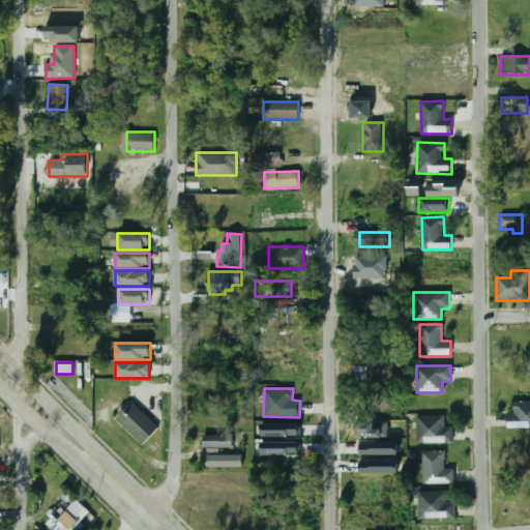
[(115,418),(131,402),(158,429),(142,445),(115,418)]
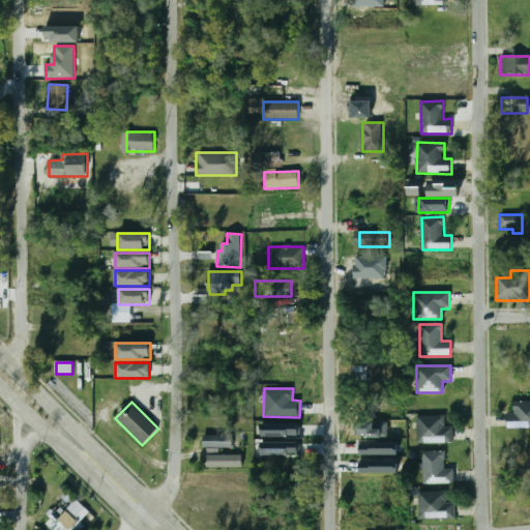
[(505,429),(529,429),(529,402),(512,402),(512,413),(505,413),(505,429)]
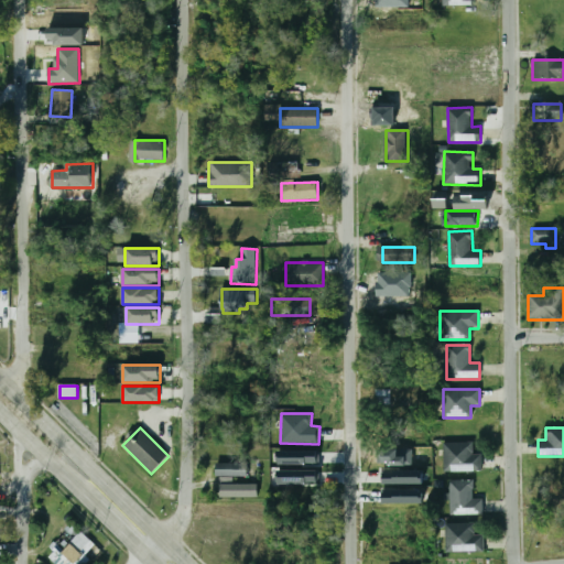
[(445,472),(483,472),(481,455),(474,455),(474,442),(444,442),(445,472)]
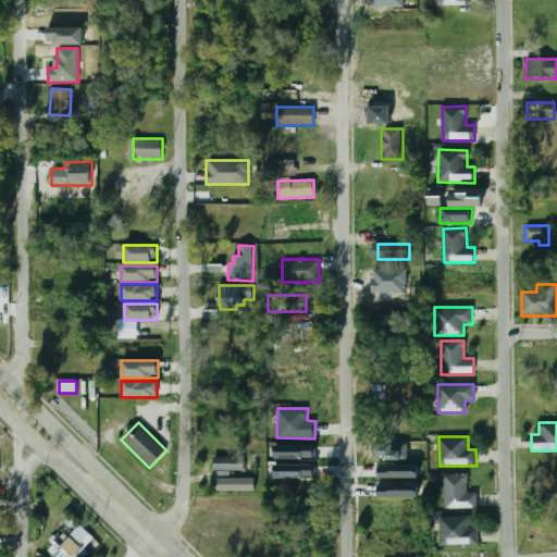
[(316,445),(275,445),(275,458),(316,459),(316,445)]
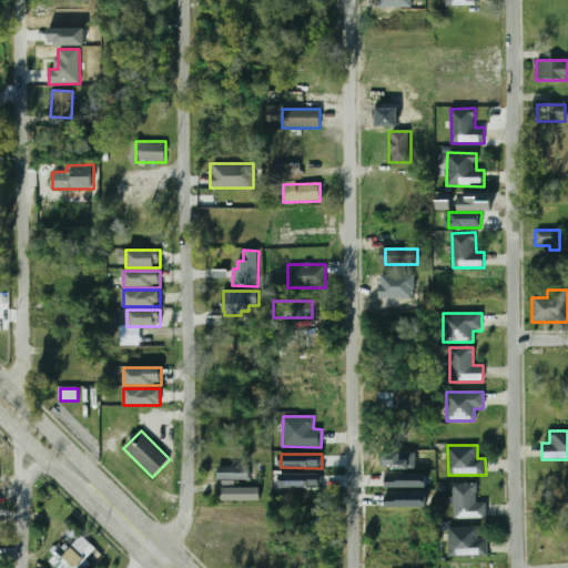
[(217,479),(249,479),(249,467),(217,467),(217,479)]
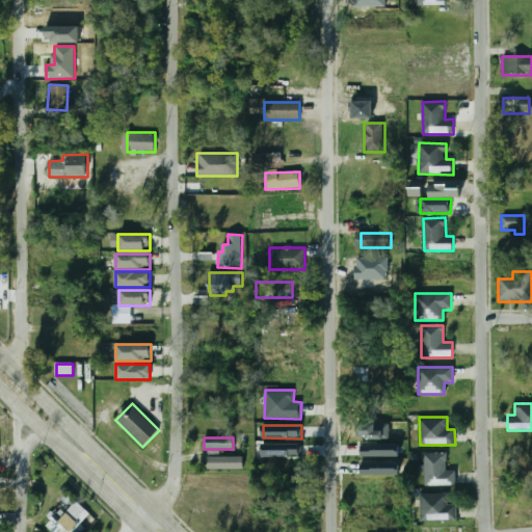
[(399,443),(361,443),(361,457),(399,456),(399,443)]
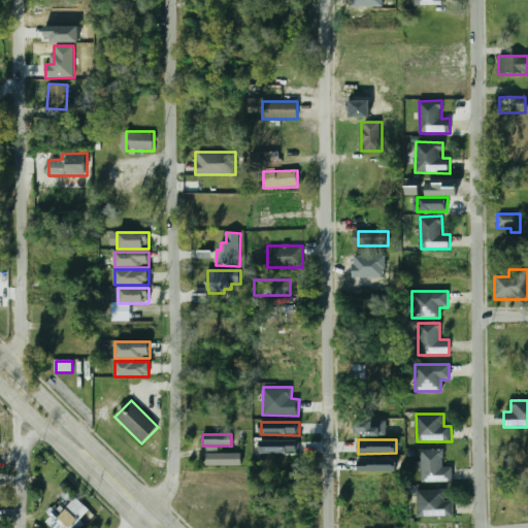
[(300,440),(260,440),(260,454),(300,454),(300,440)]
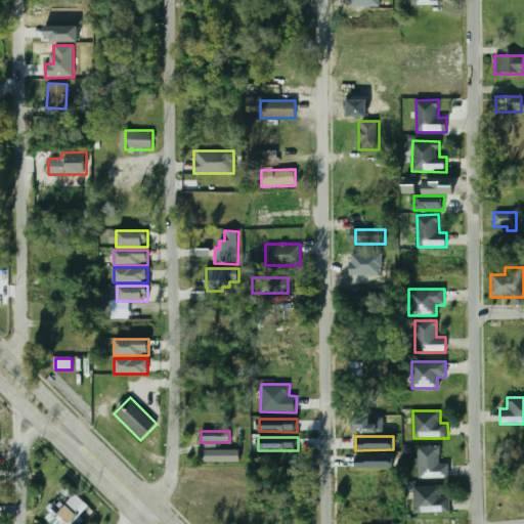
[(417,478),(447,478),(447,463),(439,463),(439,445),(417,445),(417,478)]
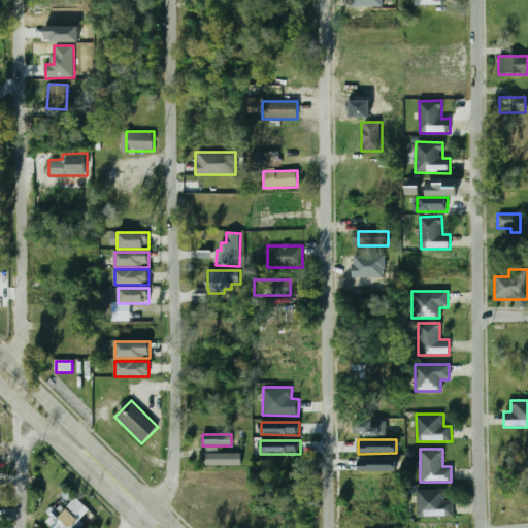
[(205,465),(241,465),(241,454),(205,454),(205,465)]
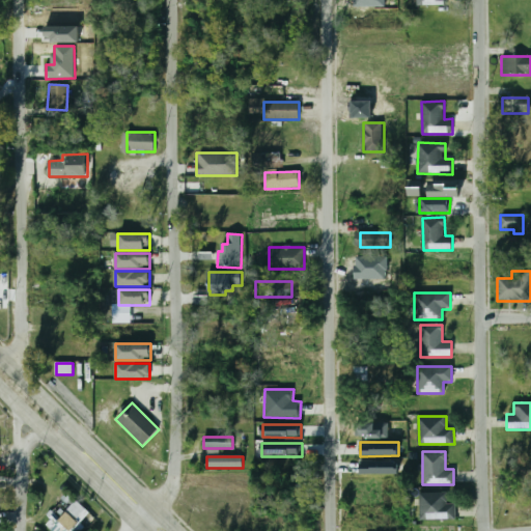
[(399,462),(361,462),(361,474),(398,474),(399,462)]
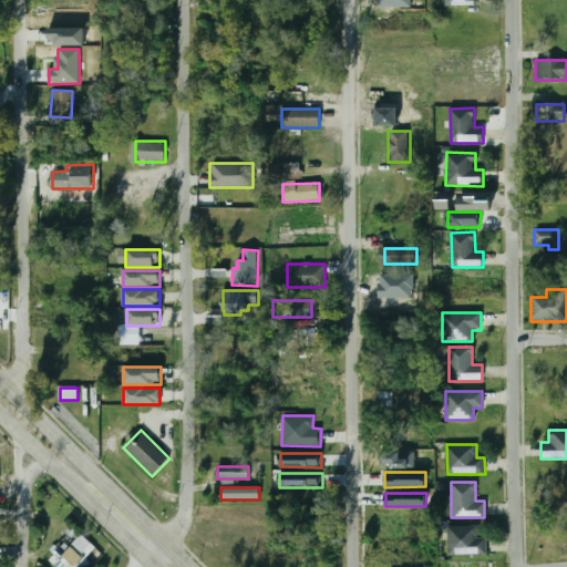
[(449,526),(450,555),(487,554),(486,537),(478,537),(478,525),(449,526)]
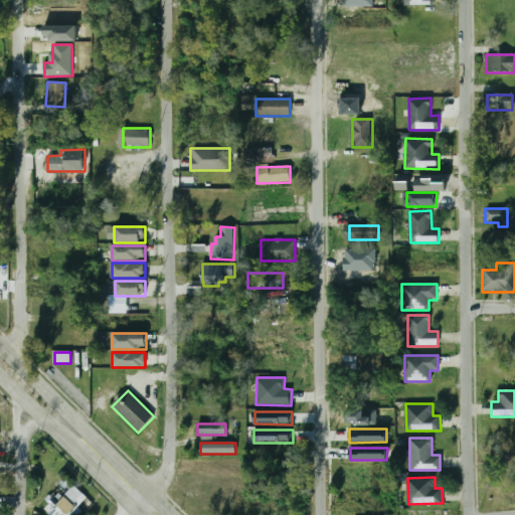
[(78,507),(88,497),(74,485),(61,499),(55,493),(42,507),(50,514),(75,514),(81,510),(78,507)]
